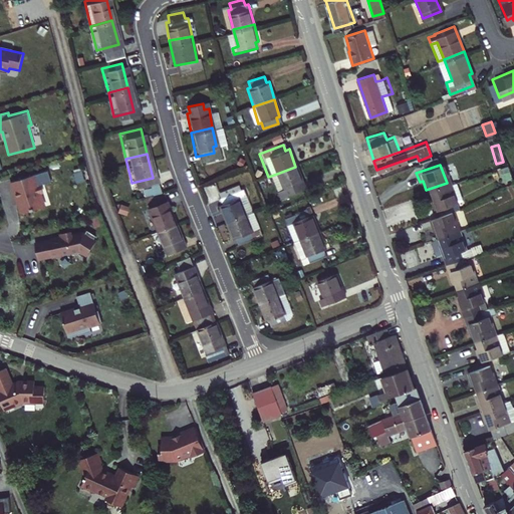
[(301,185),(295,167),(274,175),(279,192),(283,191),(285,197),(299,192),(297,186),(301,185)]
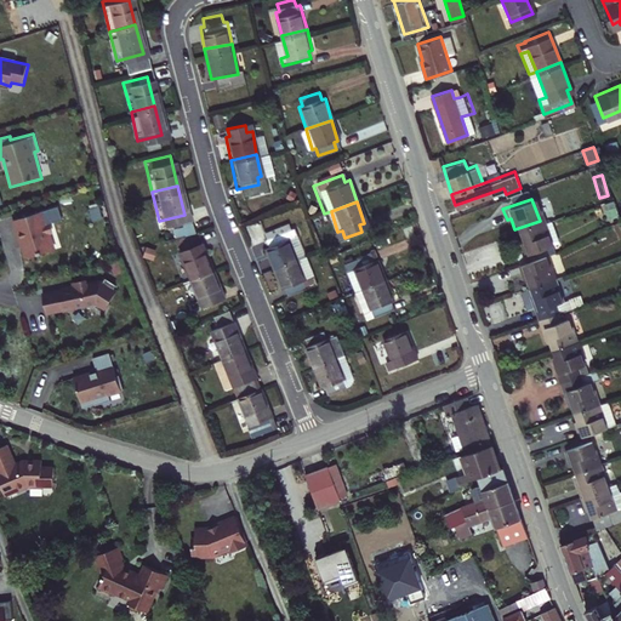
[(43,211),(11,221),(22,257),(53,248),(43,211)]
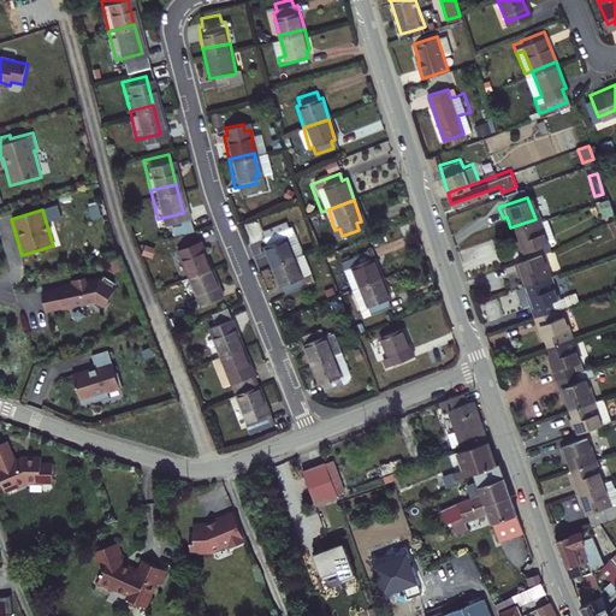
[(535,219),(510,227),(515,240),(510,241),(517,260),(539,252),(545,249),(535,219)]
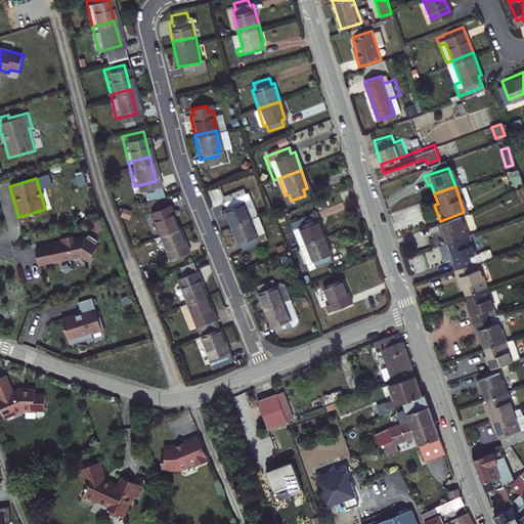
[(227,227),(249,218),(243,202),(238,203),(235,195),(221,201),(224,209),(221,210),(227,227)]
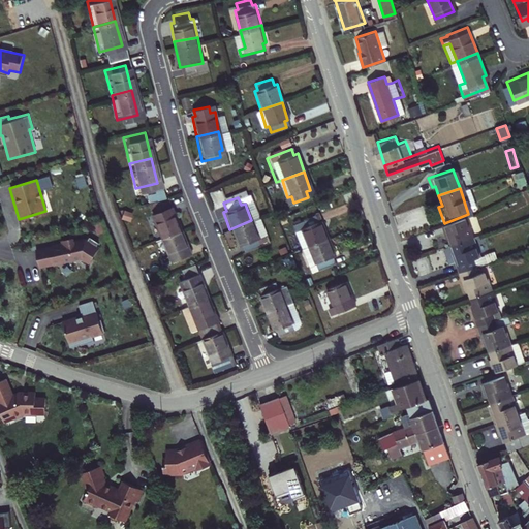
[(155,236),(175,227),(163,203),(145,212),(155,236)]
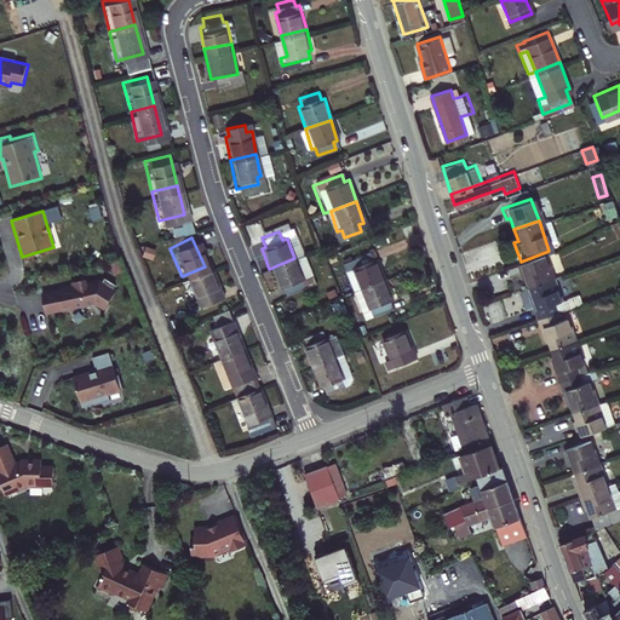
[(355,268),(362,288),(388,279),(380,258),(377,259),(374,252),(345,262),(348,270),(355,268)]
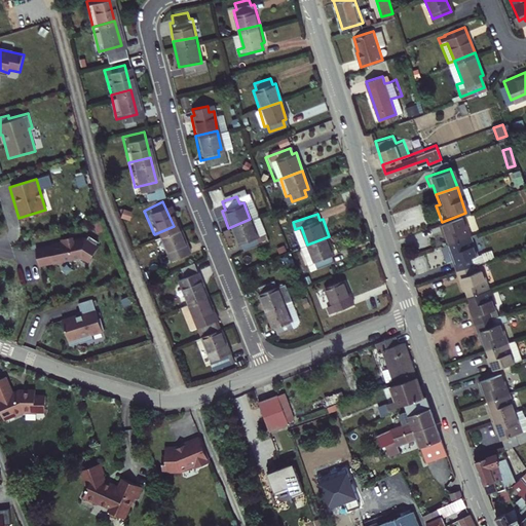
[(466,235),(460,215),(442,222),(435,224),(438,234),(441,233),(445,242),(466,235)]
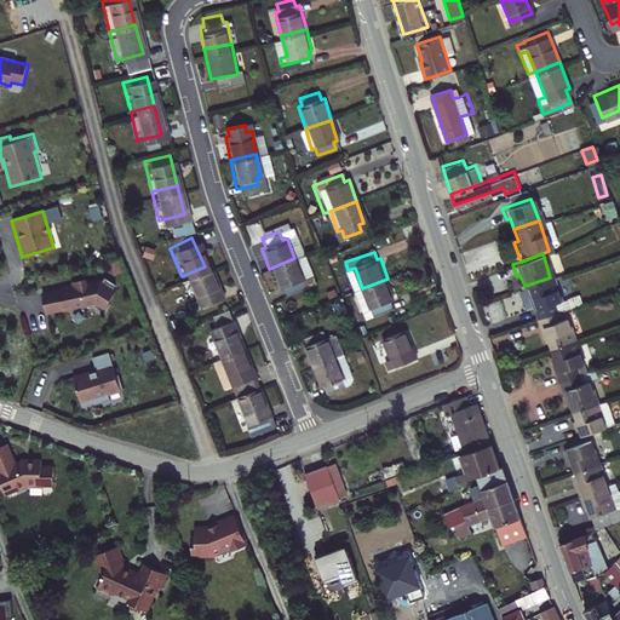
[(294,258),(269,269),(276,290),(281,287),(283,294),(305,287),(294,258)]
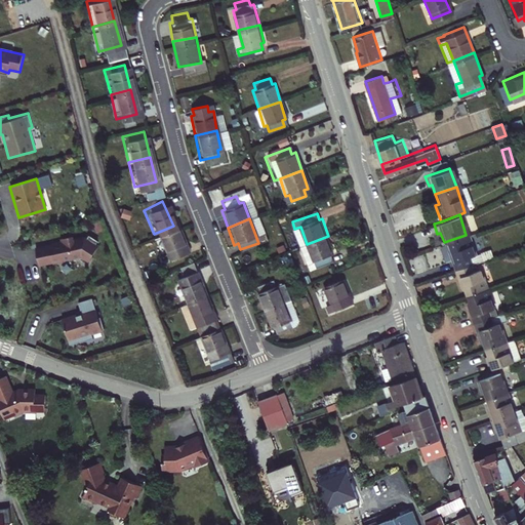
[(173,226),(154,234),(164,257),(184,249),(173,226)]
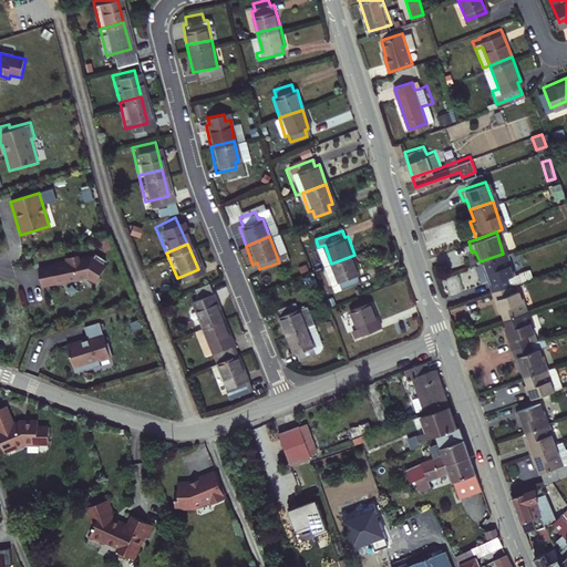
[(64,260),(38,266),(41,287),(88,278),(96,284),(107,265),(104,263),(105,260),(95,254),(94,257),(92,255),(80,257),(79,255),(64,257),(64,260)]
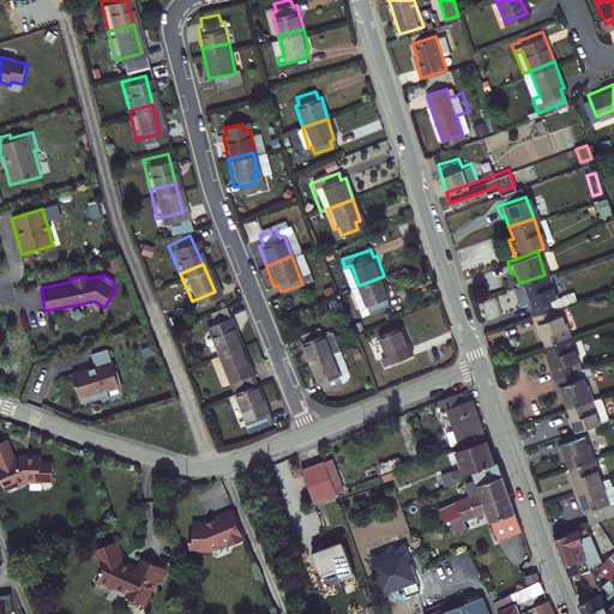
[(555,306),(545,275),(519,283),(523,295),(519,296),(527,317),(555,306)]
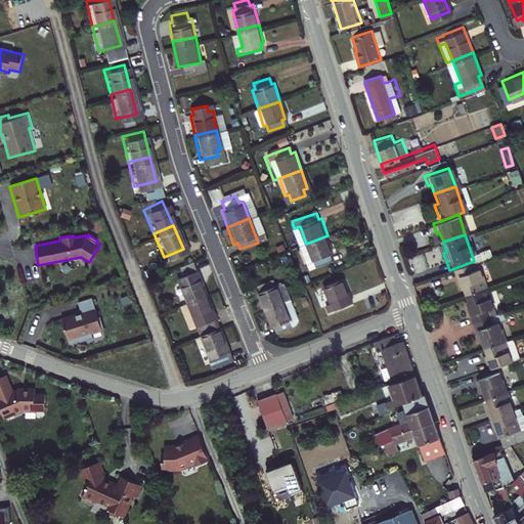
[(328,235),(306,244),(313,261),(315,261),(317,267),(334,261),(332,255),(335,253),(328,235)]
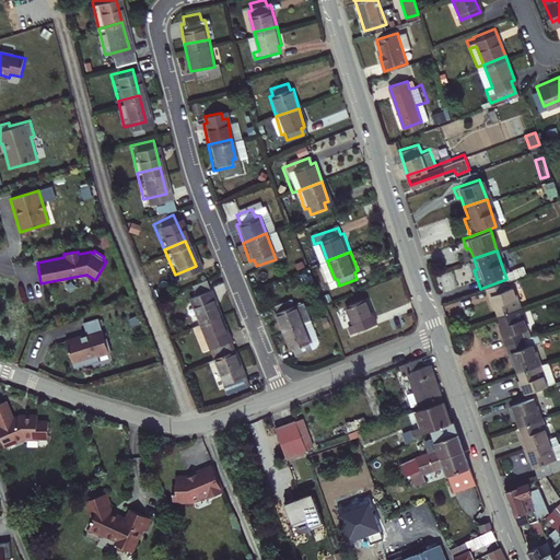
[(183,292),(194,318),(214,308),(199,275),(184,281),(188,289),(183,292)]
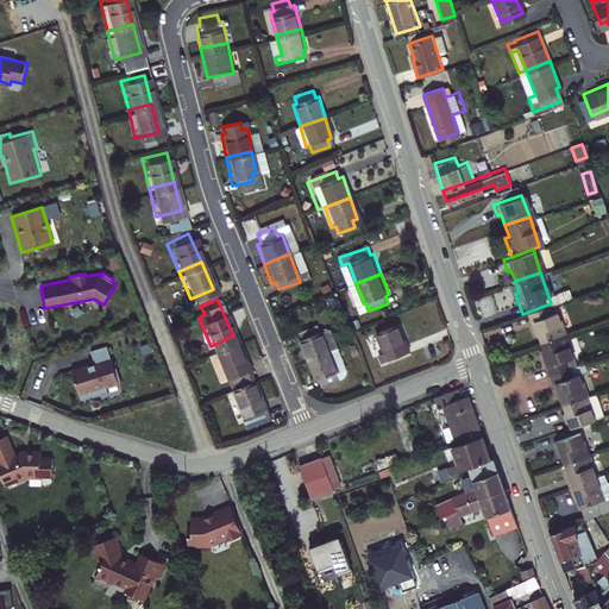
[(551,303),(522,314),(529,333),(533,332),(537,344),(562,334),(551,303)]
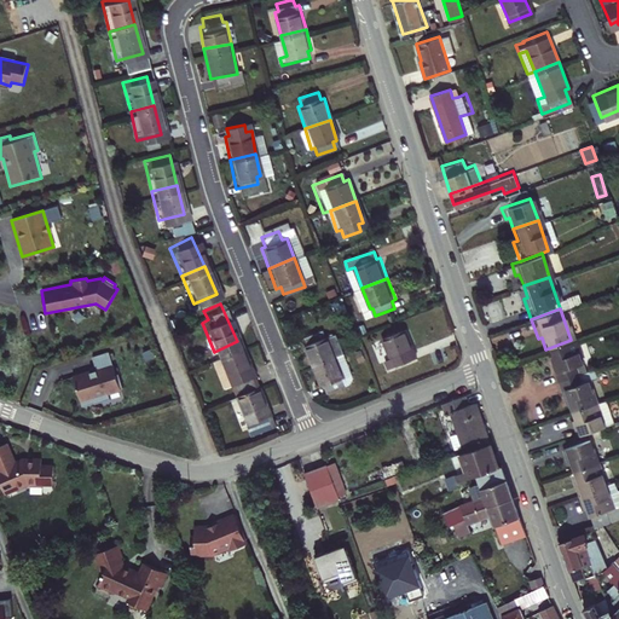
[(300,347),(310,368),(334,359),(325,337),(323,339),(319,331),(302,336),(306,345),(300,347)]
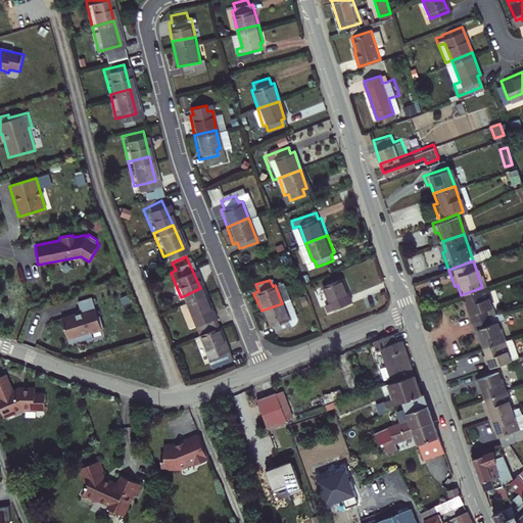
[(341,282),(320,289),(328,311),(349,302),(341,282)]
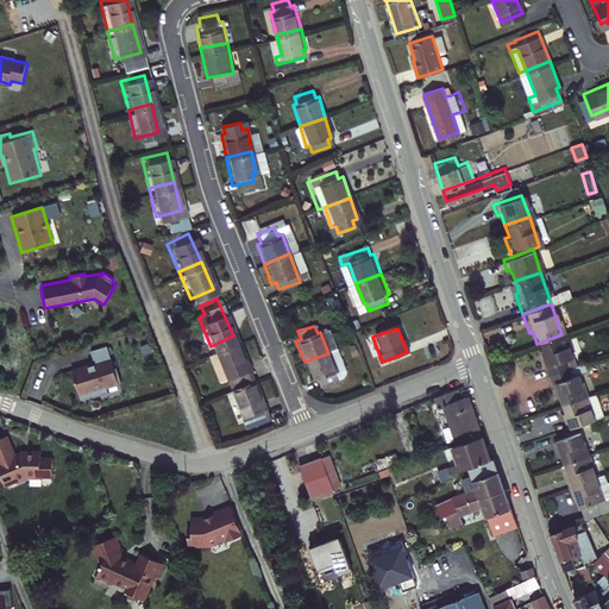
[(537,357),(544,376),(572,366),(562,334),(537,344),(541,356),(537,357)]
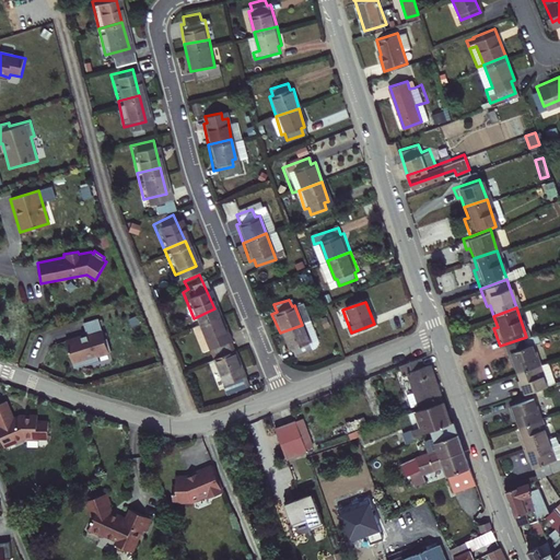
[(230,346),(214,308),(194,318),(187,322),(197,346),(205,342),(209,354),(230,346)]
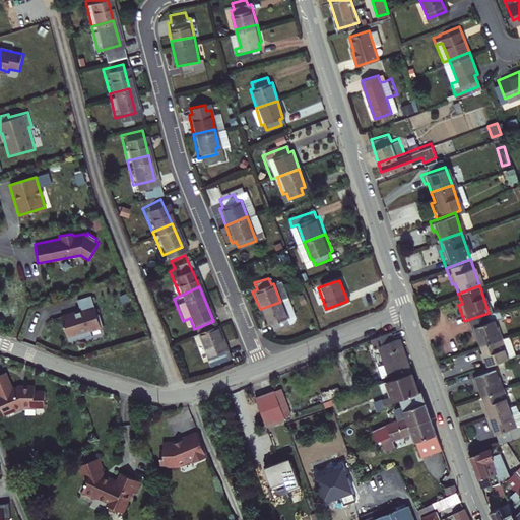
[(80,310),(62,315),(68,336),(101,327),(91,295),(77,299),(80,310)]
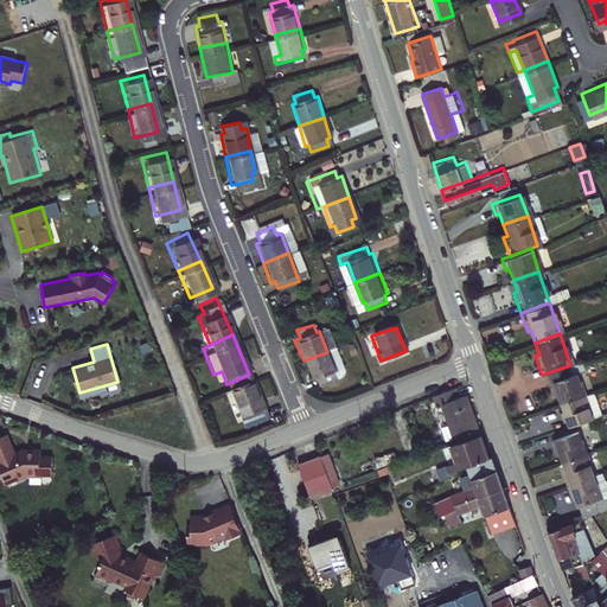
[(334,372),(327,352),(304,360),(311,382),(315,379),(318,385),(334,379),(332,374),(334,372)]
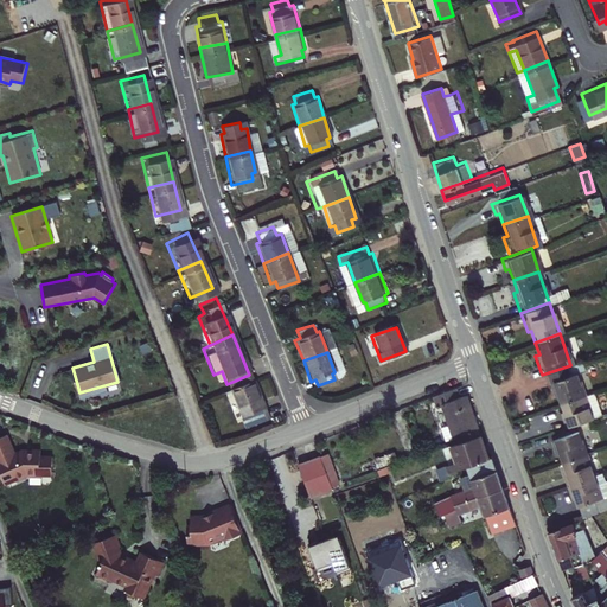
[(582,396),(570,365),(542,375),(549,395),(553,393),(557,404),(582,396)]
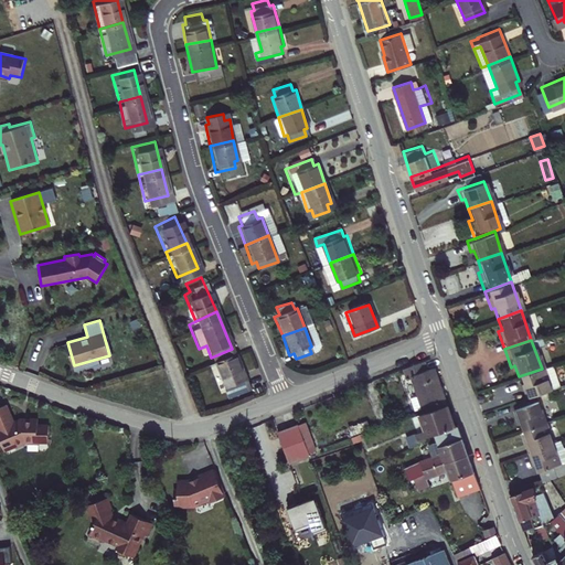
[(245,380),(232,349),(211,358),(224,387),(245,380)]
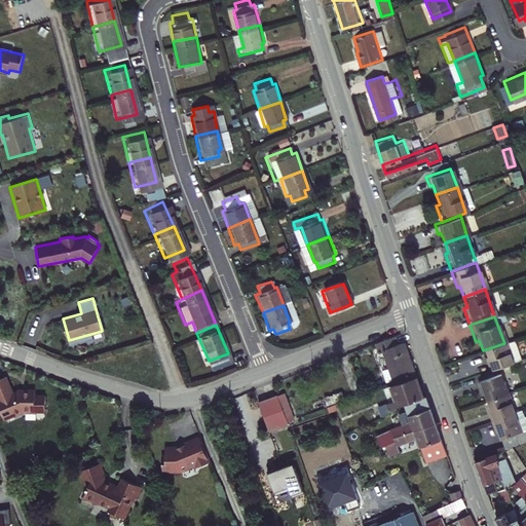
[(399,344),(396,336),(375,343),(378,351),(390,347),(399,344)]
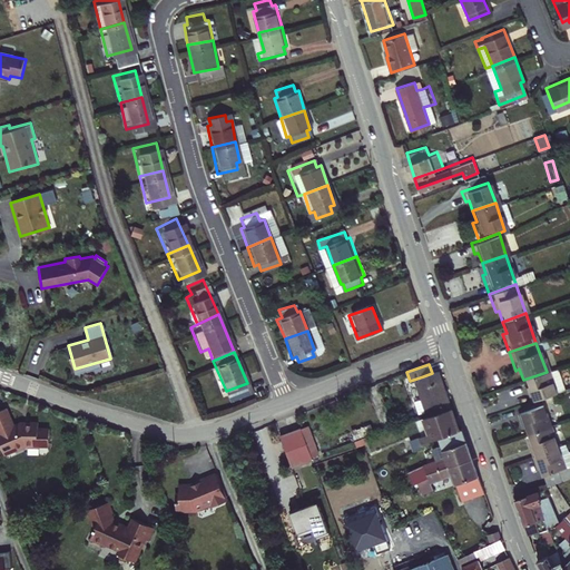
[(554,369),(547,372),(523,380),(527,392),(523,393),(527,403),(562,391),(554,369)]
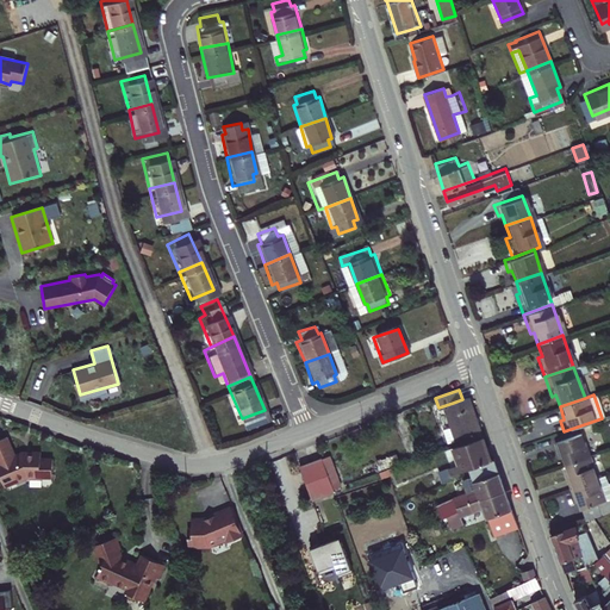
[(448,416),(459,446),(483,437),(472,408),(471,408),(467,398),(462,399),(453,403),(456,412),(448,416)]
